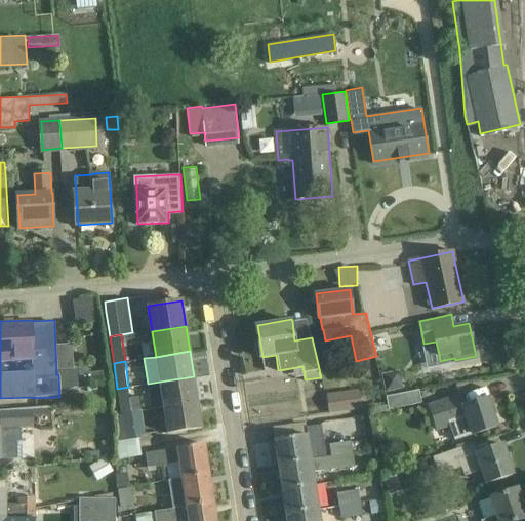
[(194,376),(160,382),(164,407),(198,401),(194,376)]
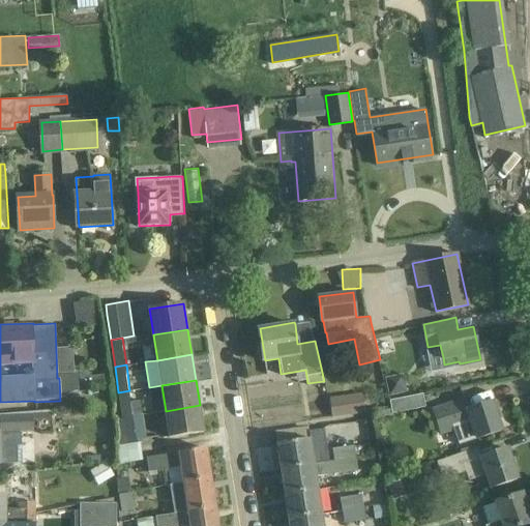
[(129,390),(118,392),(122,417),(134,416),(131,401),(129,390)]
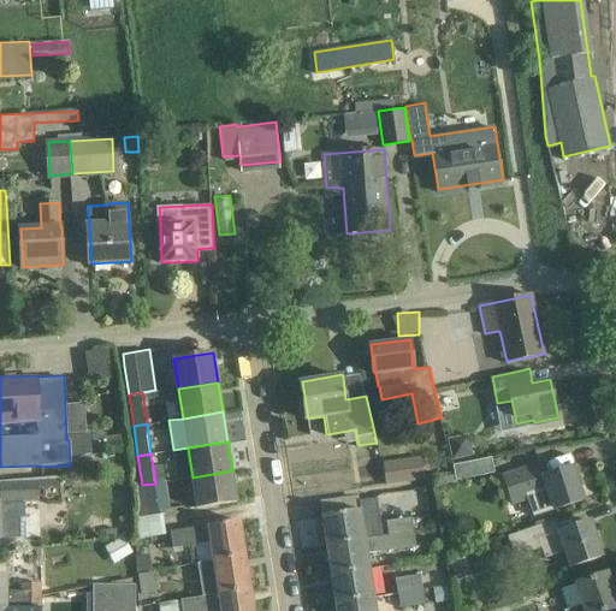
[(492,456),(481,458),(484,474),(495,472),(492,456)]
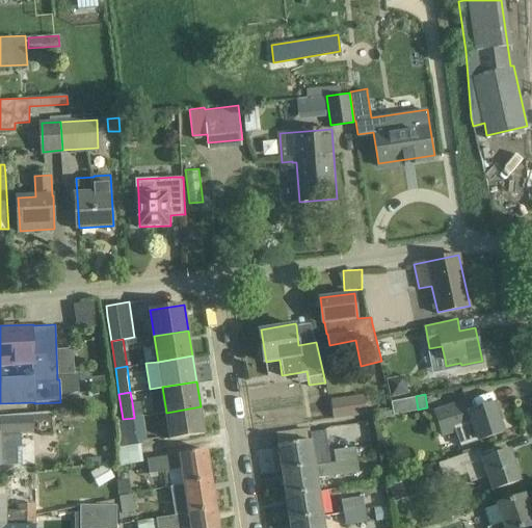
[(330,399),(333,416),(349,414),(347,397),(330,399)]
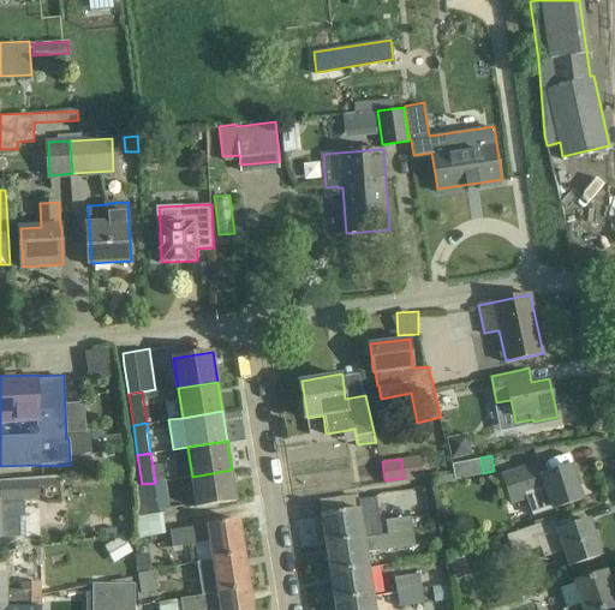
[(539,461),(503,473),(513,501),(527,497),(533,514),(555,507),(581,498),(571,466),(544,474),(539,461)]
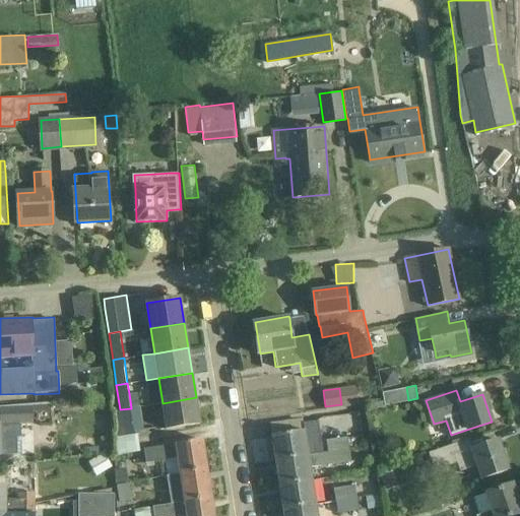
[(129,393),(131,408),(140,406),(137,391),(129,393)]
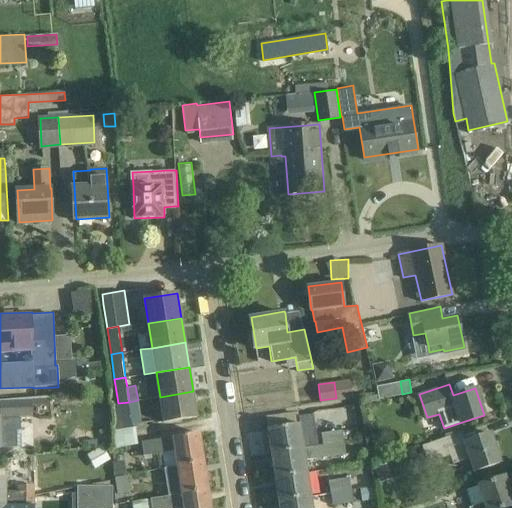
[(160,397),(164,421),(197,416),(193,391),(160,397)]
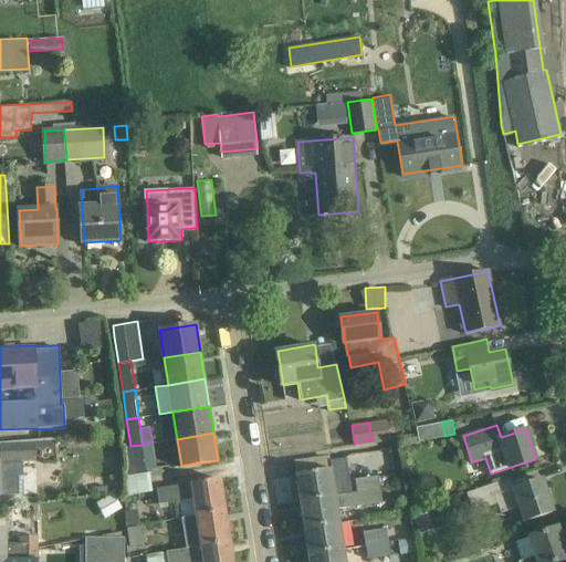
[(0,493),(2,493),(2,492),(23,492),(22,459),(37,458),(35,441),(0,441),(0,493)]
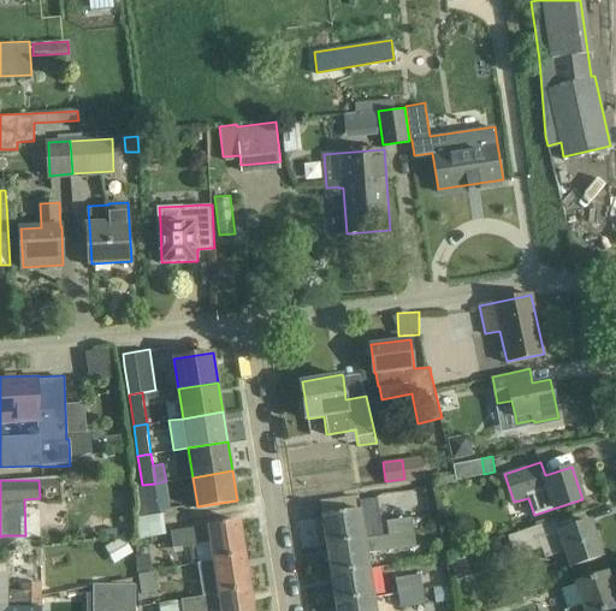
[(163,532),(155,484),(142,485),(137,485),(143,534),(163,532)]
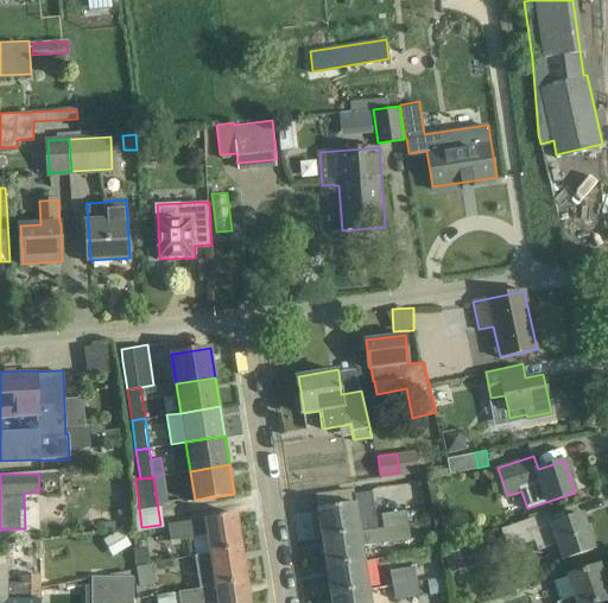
[(356,502),(318,508),(323,537),(361,531),(360,531),(356,502)]
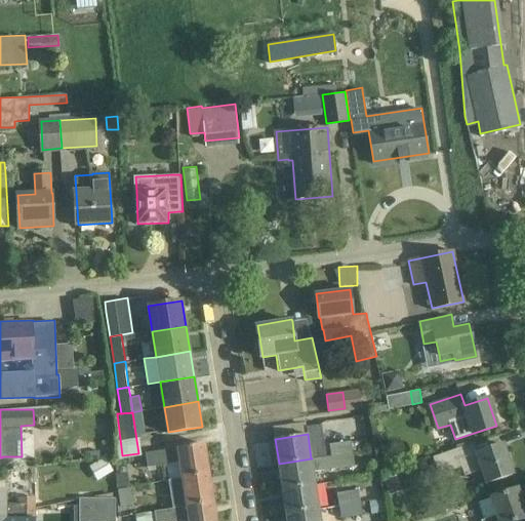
[(353,451),(351,439),(328,443),(330,455),(353,451)]
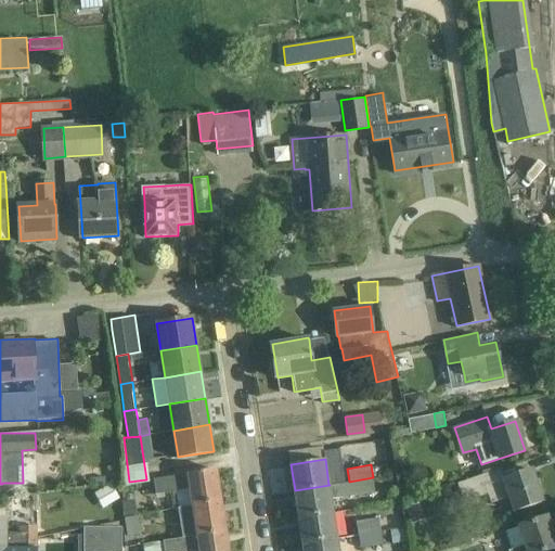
[(543,501),(532,466),(504,476),(501,466),(456,481),(463,500),(488,492),(491,501),(507,495),(513,511),(543,501)]
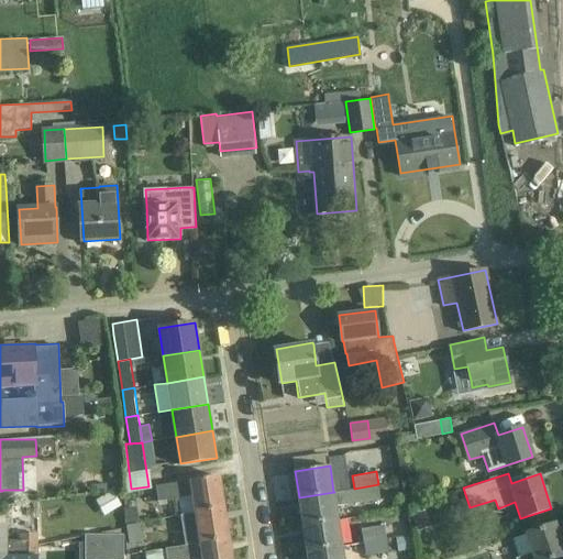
[(196,511),(224,506),(219,477),(156,486),(157,500),(194,494),(196,511)]
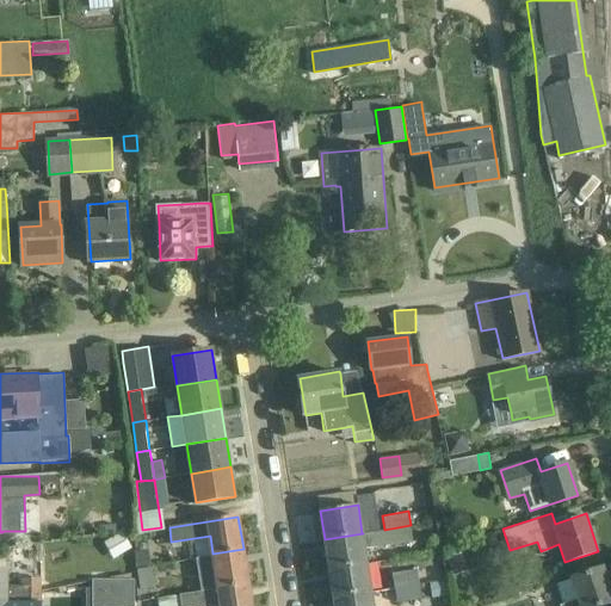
[(363,533),(325,539),(328,569),(366,563),(364,546),(412,539),(411,525),(384,530),(362,533),(363,533)]
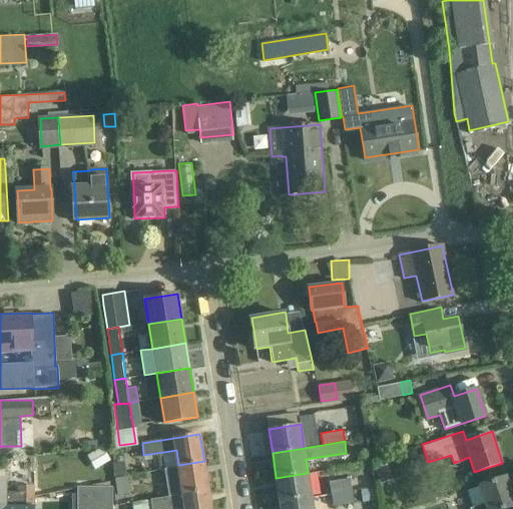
[(96,469),(111,459),(102,445),(87,455),(96,469)]
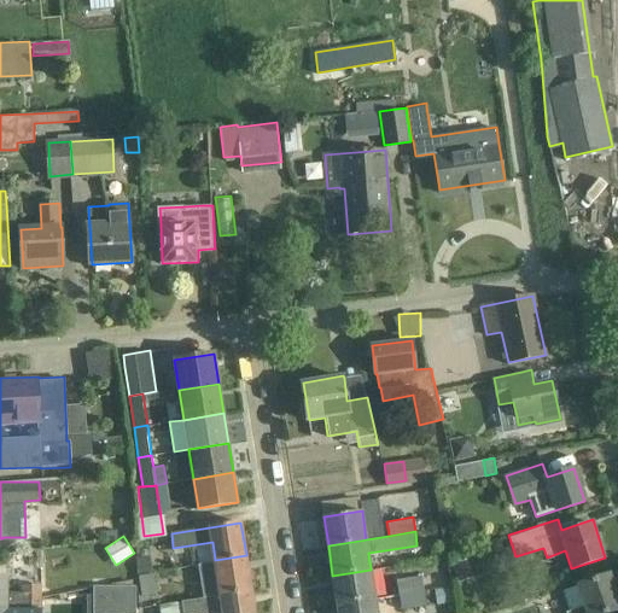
[(153,570),(150,553),(135,556),(138,572),(153,570)]
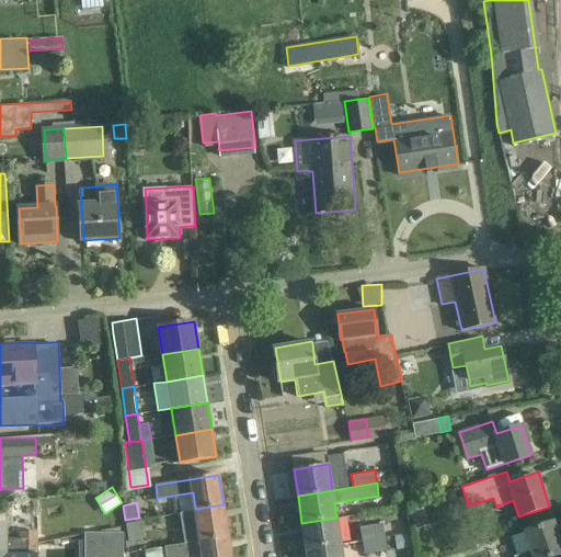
[(228,534),(224,504),(195,509),(180,511),(184,541),(218,536),(228,534)]
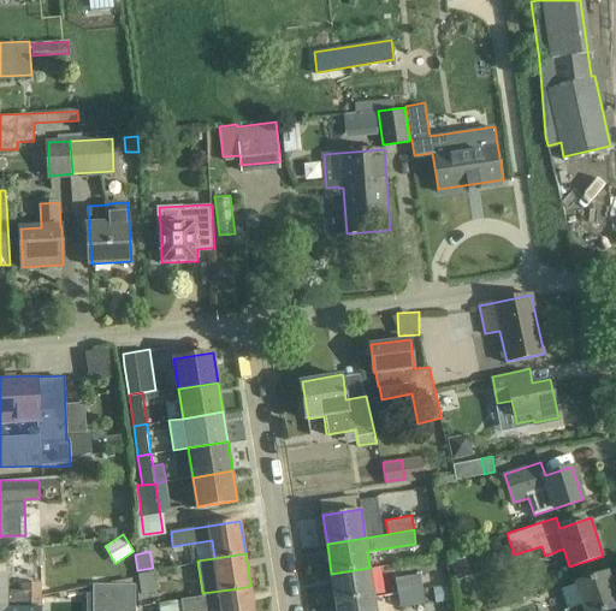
[(456,581),(473,575),(466,556),(449,563),(456,581)]
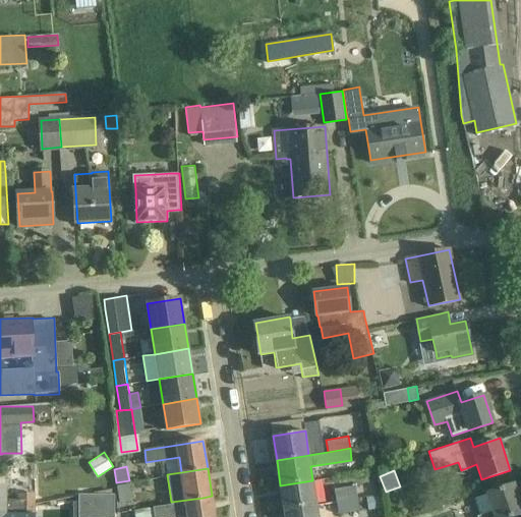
[(284,510),(316,504),(312,480),(280,485),(284,510)]
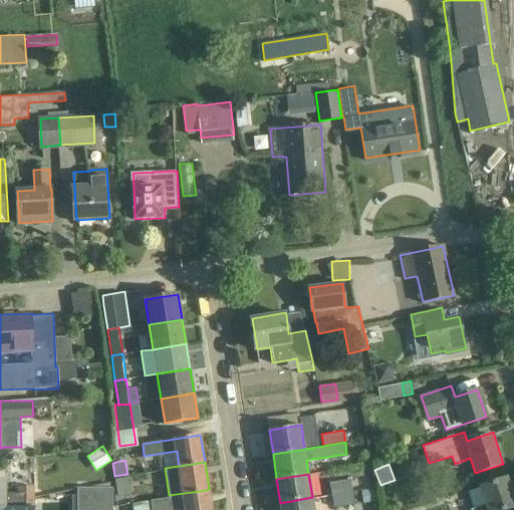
[(117,494),(131,492),(127,475),(114,477),(117,494)]
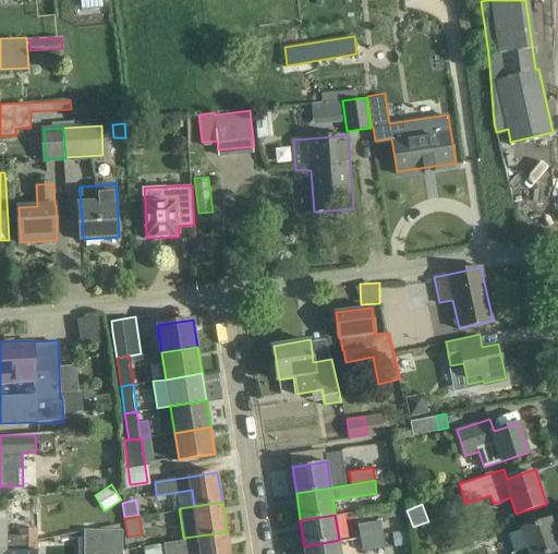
[(520,527),(526,546),(510,552),(510,553),(544,553),(557,550),(557,538),(550,516),(520,527)]
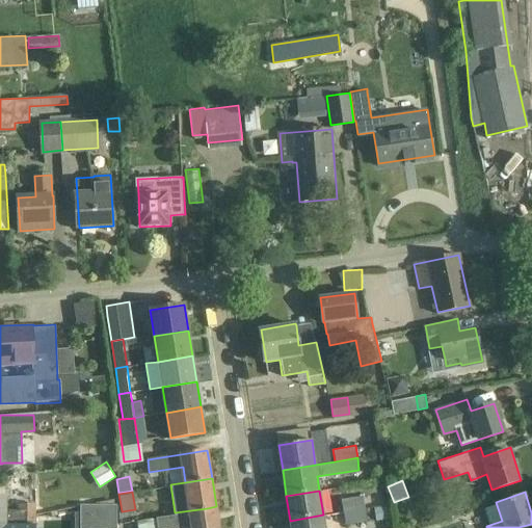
[(364,495),(342,498),(344,510),(366,507),(364,495)]
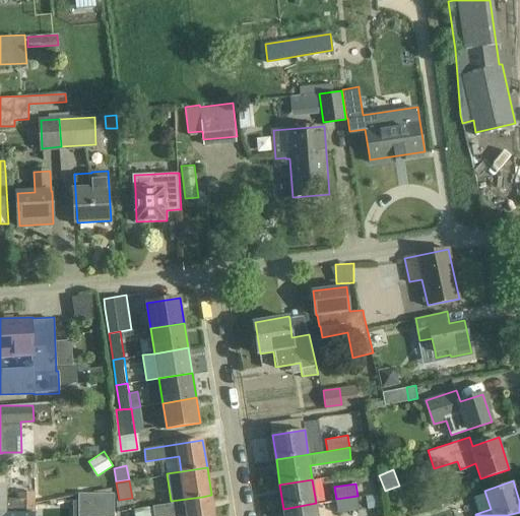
[(0,485),(0,511),(6,512),(35,512),(36,492),(17,492),(17,497),(5,497),(5,486),(0,485)]
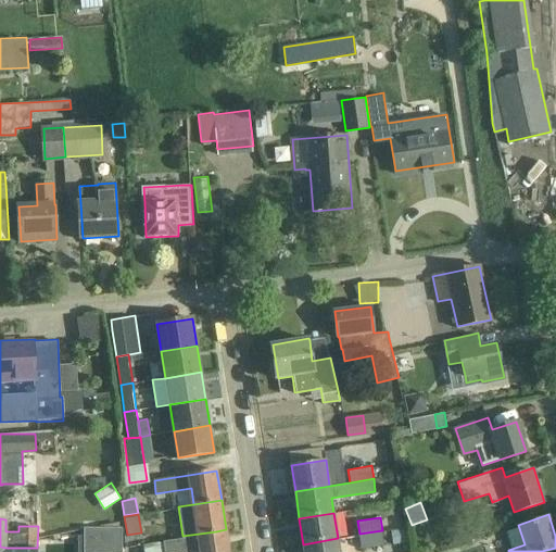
[(122,551),(122,527),(84,527),(84,551),(122,551)]
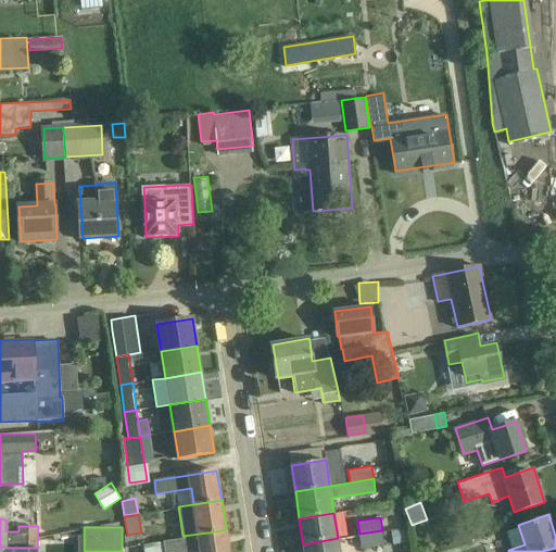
[(391,529),(393,542),(406,540),(404,527),(391,529)]
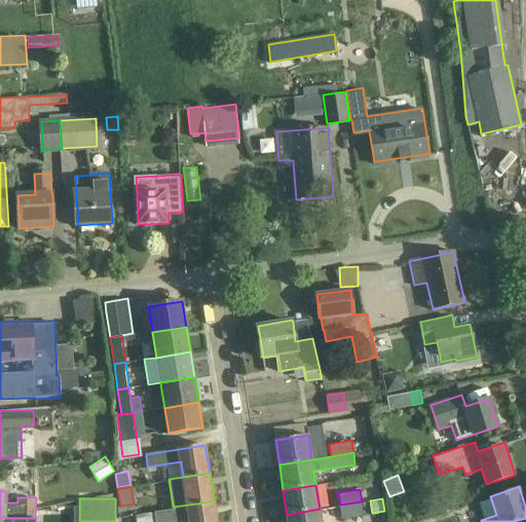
[(204,502),(173,507),(135,513),(136,521),(175,521),(189,520),(189,521),(216,521),(214,500),(204,502)]
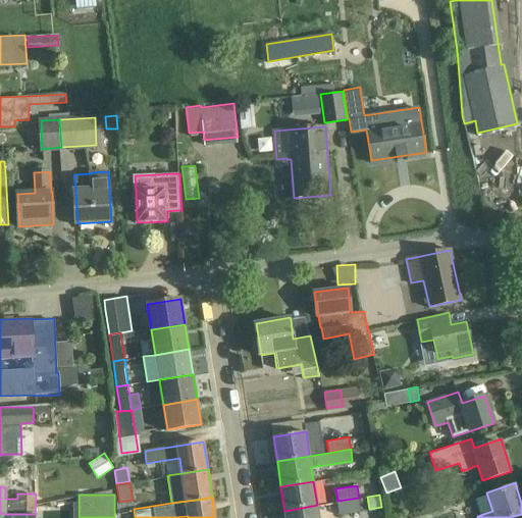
[(359,498),(337,501),(338,513),(350,511),(361,510),(359,498)]
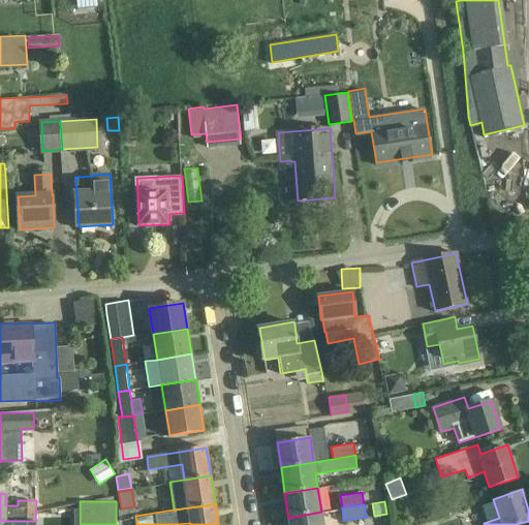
[(321,512),(288,518),(289,524),(322,524),(323,524),(321,512)]
